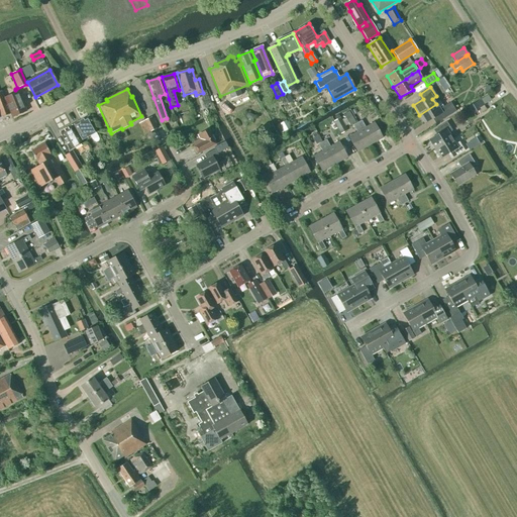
[(0,118),(10,114),(4,99),(1,91),(0,91),(0,118)]
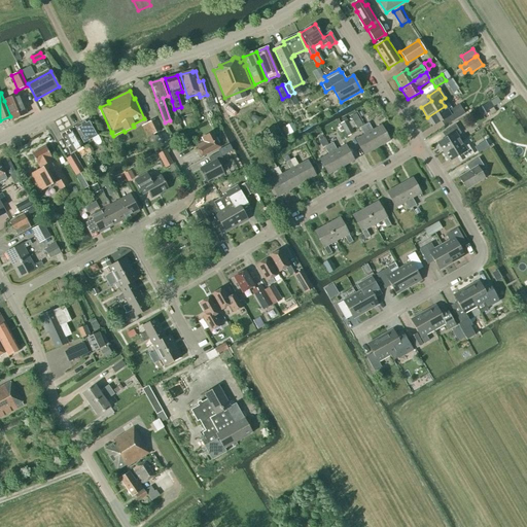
[(4,101),(10,116),(11,120),(27,114),(19,94),(4,101)]
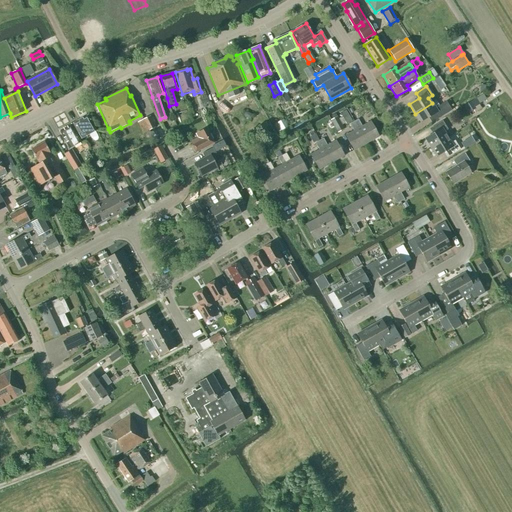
[(281,105),(290,100),(286,92),(276,97),(281,105)]
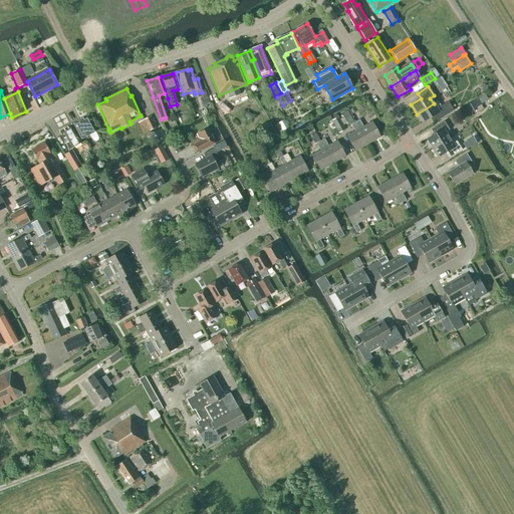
[(200,98),(202,105),(209,103),(207,96),(201,98),(200,98)]
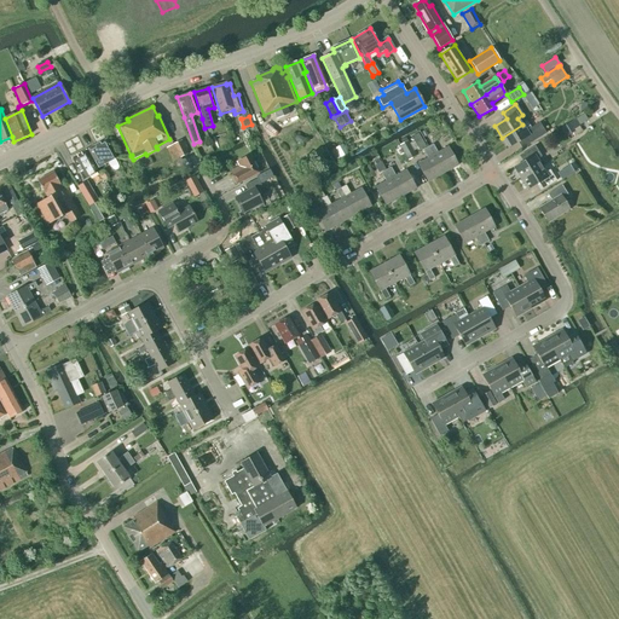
[(566,137),(574,132),(573,129),(580,126),(576,119),(561,127),(566,137)]
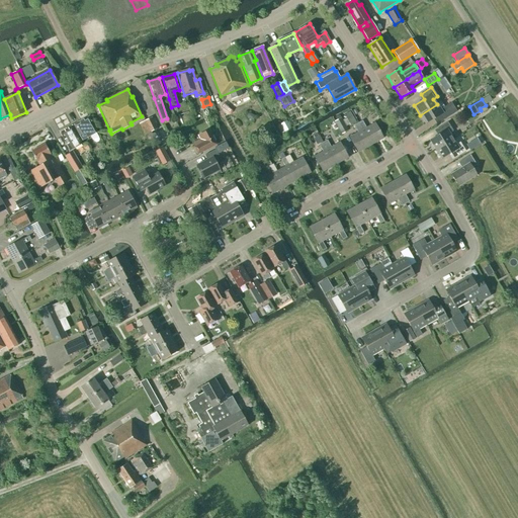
[(437,104),(420,115),(425,124),(436,117),(439,122),(449,116),(444,107),(440,101),(437,104)]
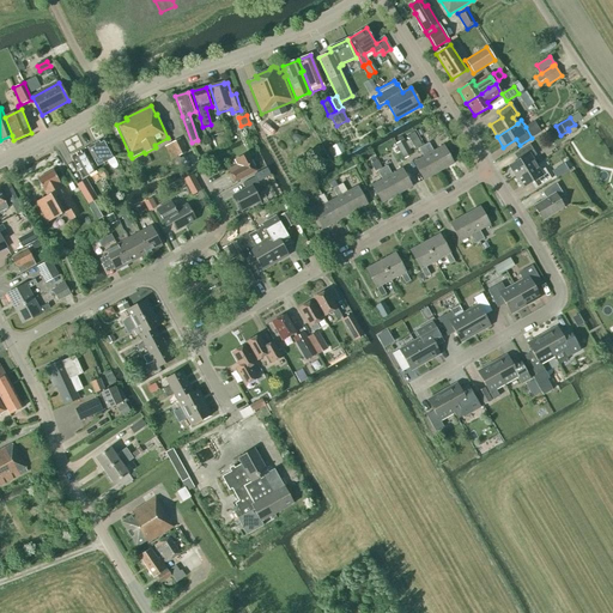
[(414,133),(407,137),(414,150),(422,145),(414,133)]
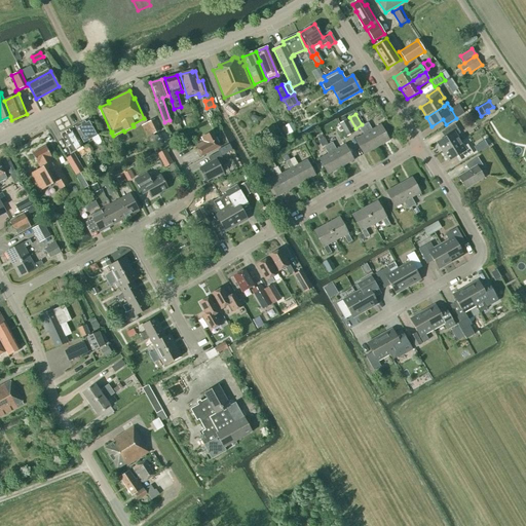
[(83,143),(99,135),(90,118),(75,127),(83,143)]
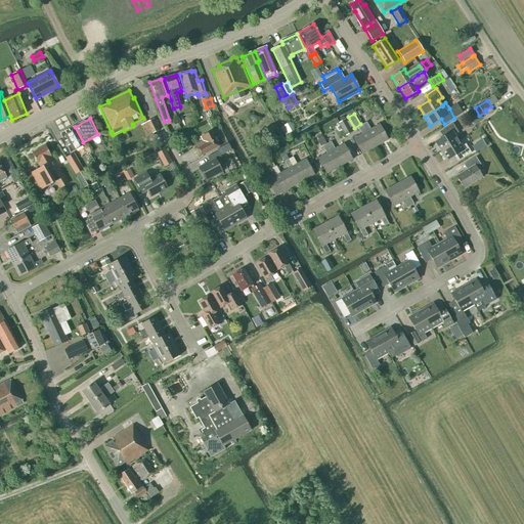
[(149,135),(159,131),(154,120),(144,124),(149,135)]
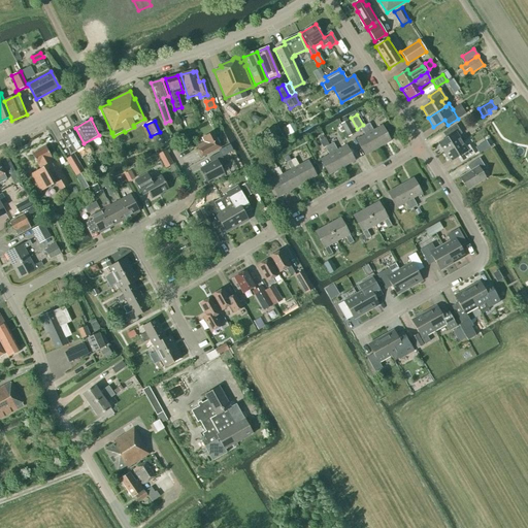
[(348,137),(355,133),(348,121),(340,125),(348,137)]
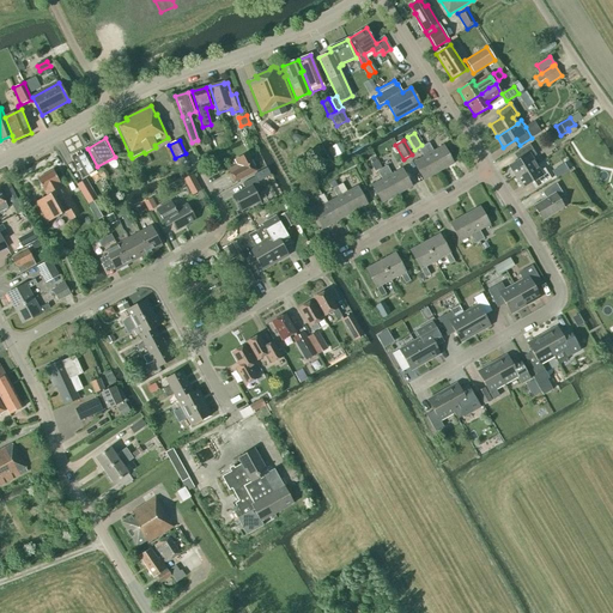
[(339,143),(327,150),(328,150),(333,158),(344,152),(339,143)]
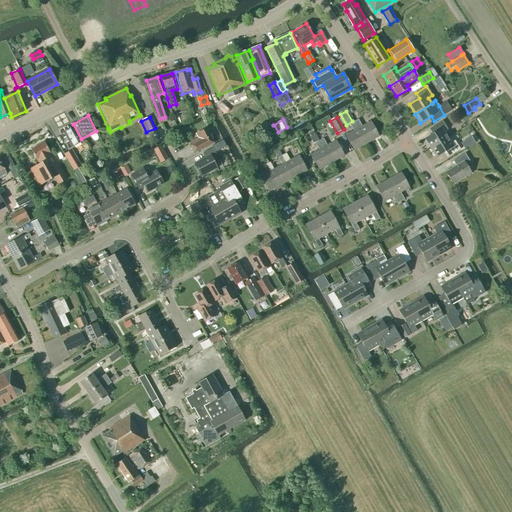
[(354,122),(366,144),(379,137),(370,122),(362,127),(358,120),(354,122)]
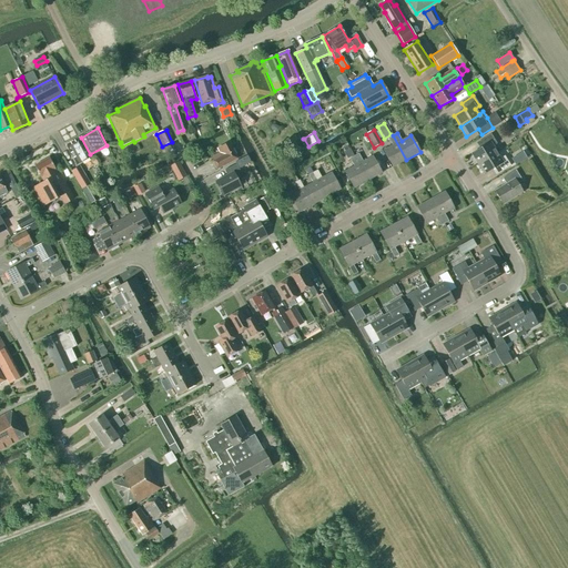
[(478,164),(497,152),(493,146),(497,144),(490,134),(479,142),(483,148),(472,154),(478,164)]
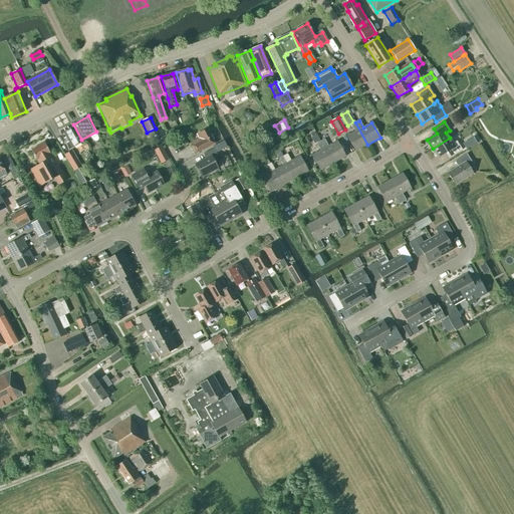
[(355,152),(367,145),(355,122),(351,124),(355,132),(346,137),(355,152)]
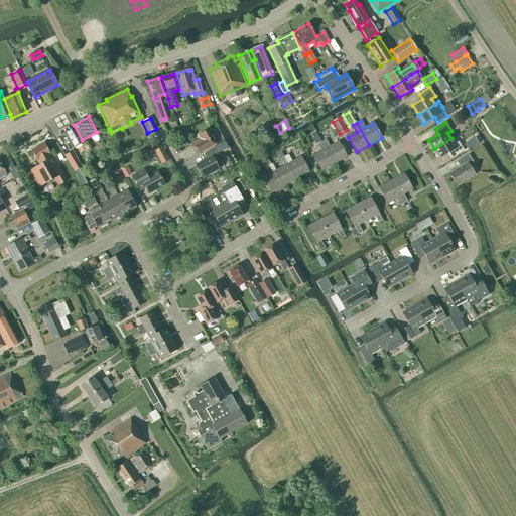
[(80,141),(72,126),(59,132),(69,147),(68,147),(70,150),(82,143),(80,141)]
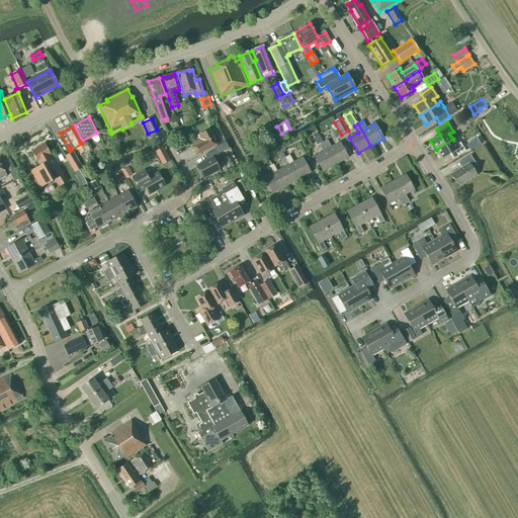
[(197,155),(217,145),(208,131),(201,135),(204,142),(193,148),(197,155)]
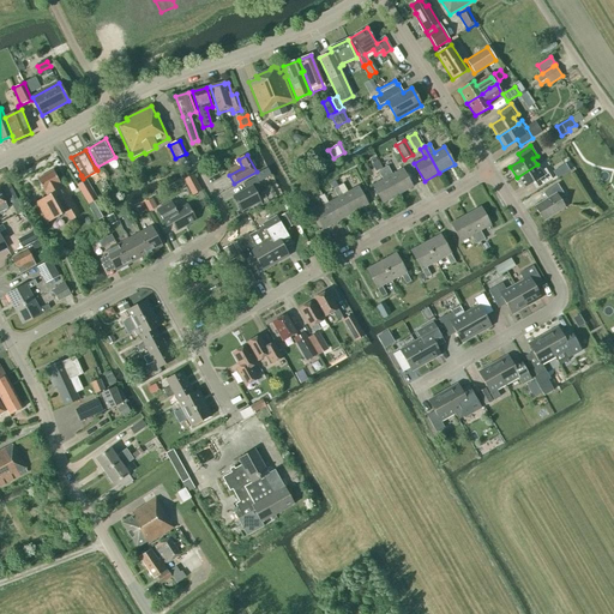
[(185,169),(191,168),(186,157),(180,160),(185,169)]
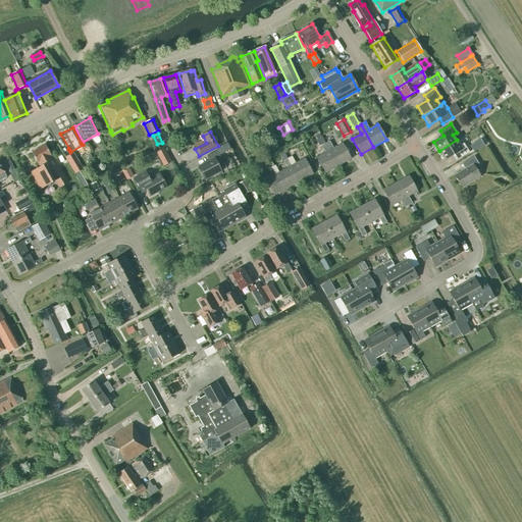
[(325,143),(321,137),(315,140),(319,147),(325,143)]
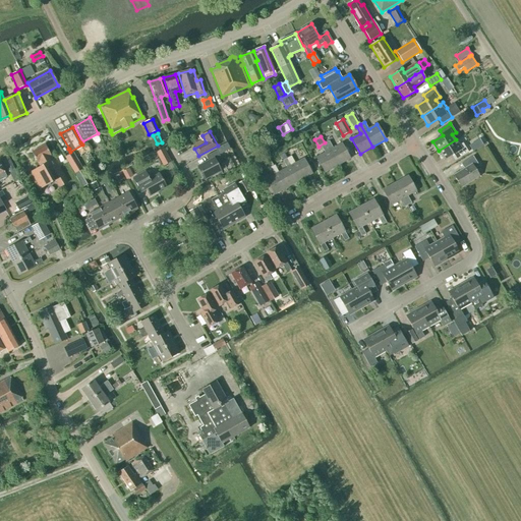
[(456,139),(439,151),(444,160),(454,154),(457,159),(472,150),(466,140),(459,146),(456,139)]
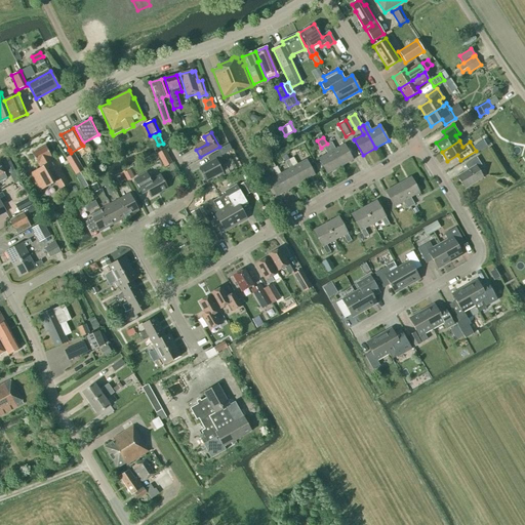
[(327,145),(339,167),(353,160),(345,145),(335,150),(331,143),(327,145)]
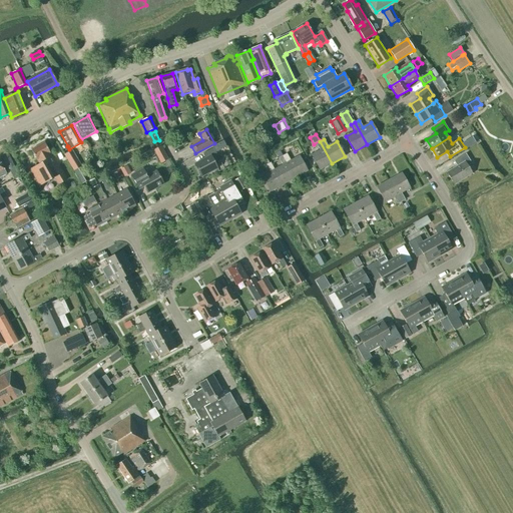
[(320,170),(332,163),(320,141),(316,143),(320,150),(311,155),(320,170)]
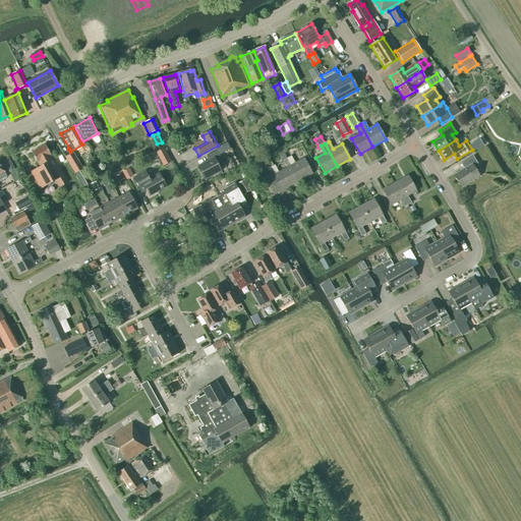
[(53,160),(52,159),(53,157),(51,154),(49,154),(45,146),(32,153),(40,168),(31,172),(40,189),(55,180),(59,188),(67,183),(54,160),(53,160)]
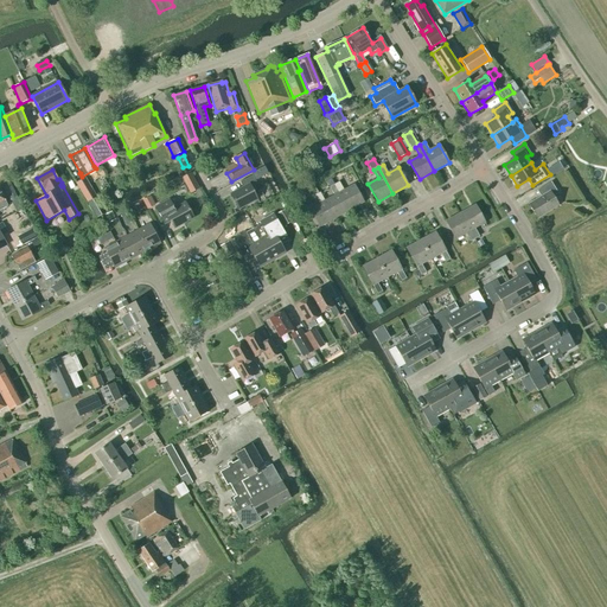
[(191,174),(184,178),(191,192),(198,189),(191,174)]
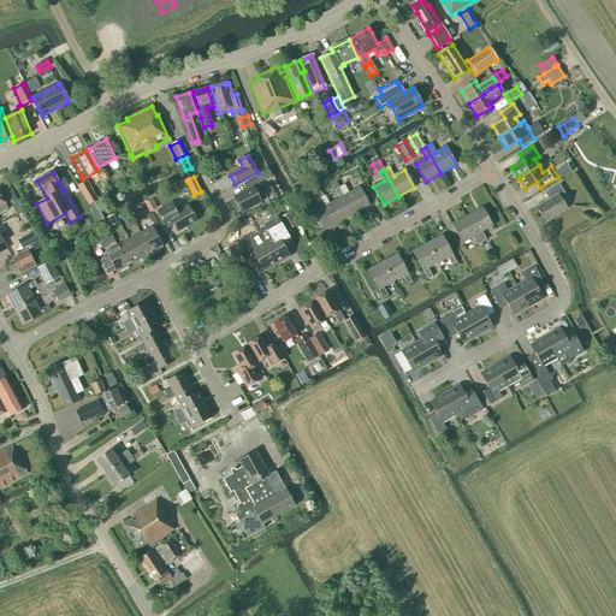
[(241,212),(260,202),(256,194),(262,190),(256,178),(243,185),(247,191),(234,199),(241,212)]
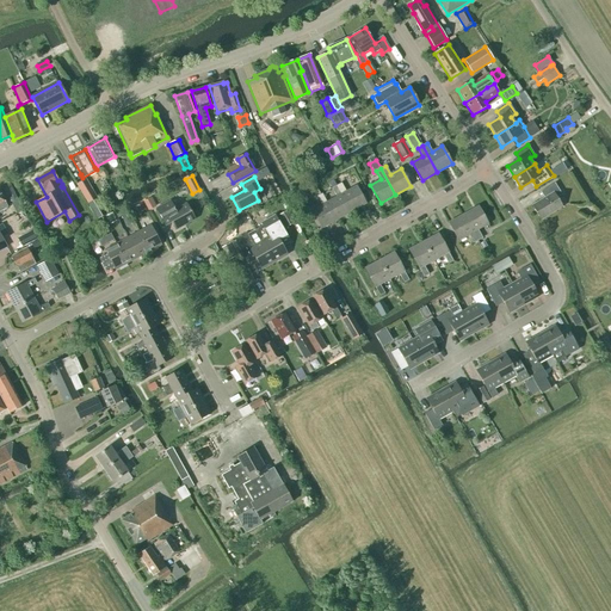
[(88,204),(97,199),(86,179),(78,184),(88,204)]
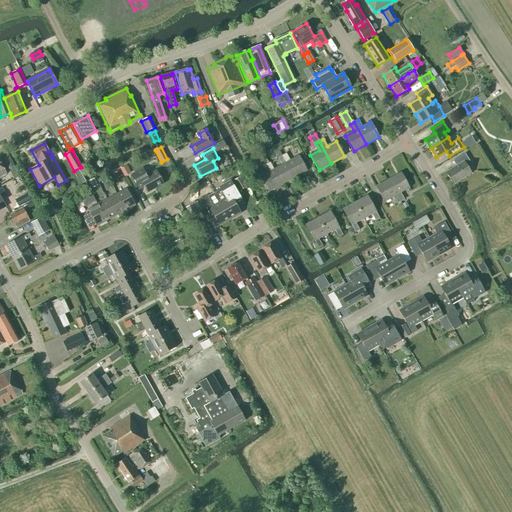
[(283,156),(295,178),(307,171),(298,156),(290,161),(286,154),(283,156)]
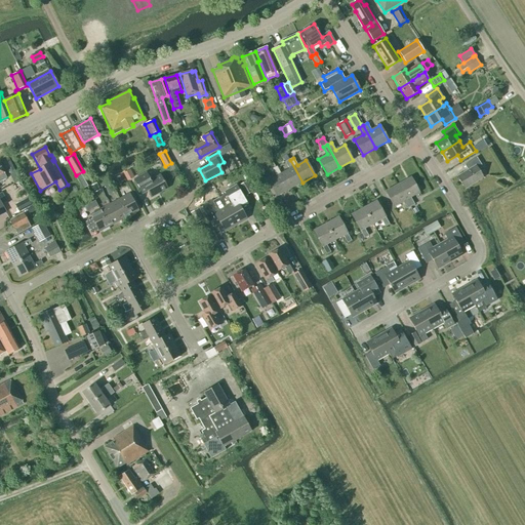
[(465,190),(483,178),(478,170),(483,168),(477,158),(465,165),(468,170),(456,177),(465,190)]
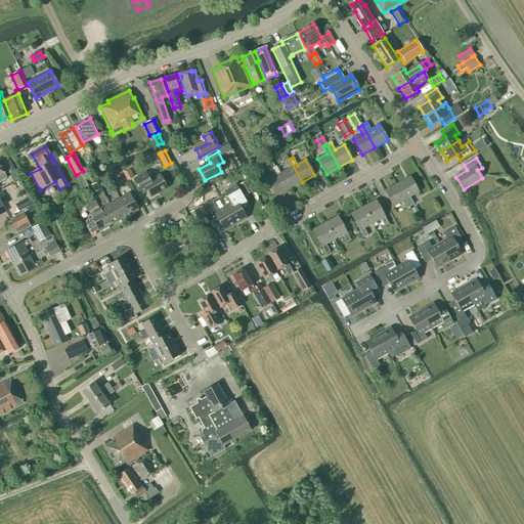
[(289,188),(302,182),(290,160),(285,162),(289,169),(280,173),(289,188)]
